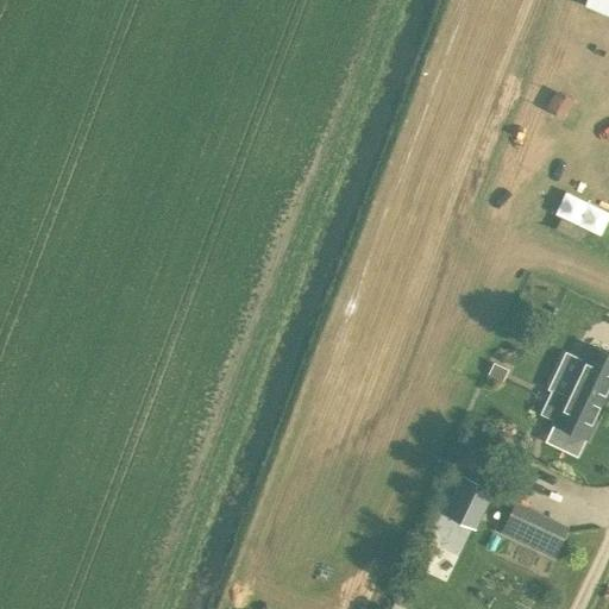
[(558,86),(548,106),(570,114),(578,94),(558,86)]
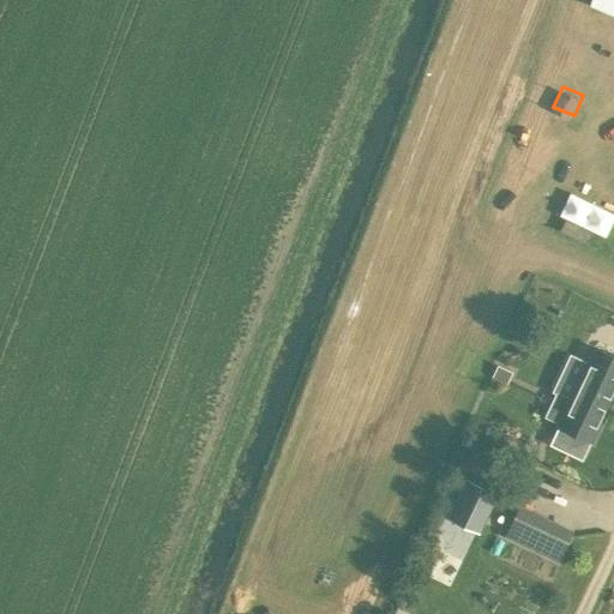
[(613,356),(595,348),(571,399),(558,392),(546,416),(560,422),(559,425),(591,440),(613,392),(613,356)]
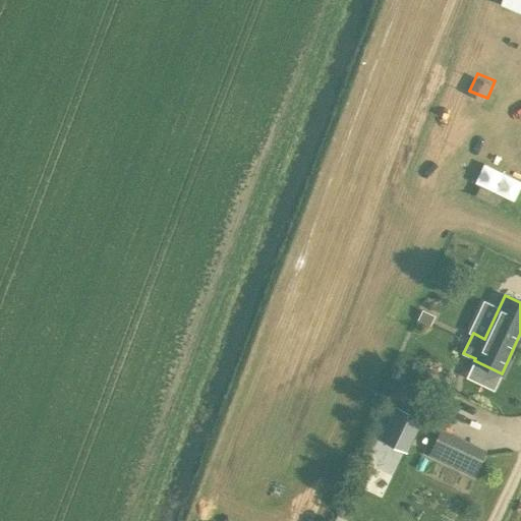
[(433,316),(422,310),(417,320),(429,326),(433,316)]
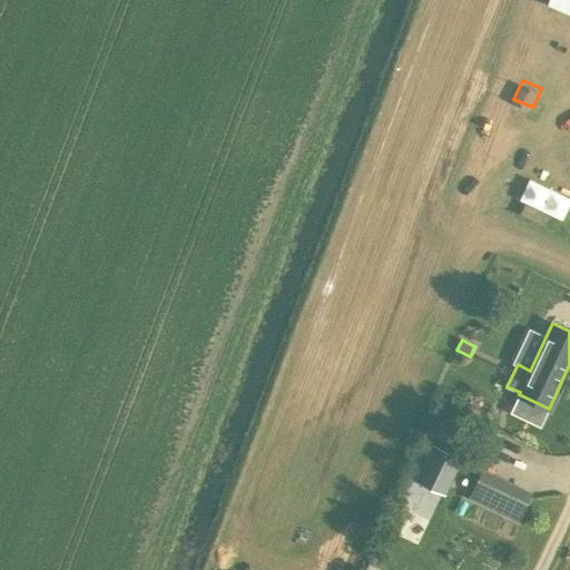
[(457,459),(434,448),(418,482),(441,492),(457,459)]
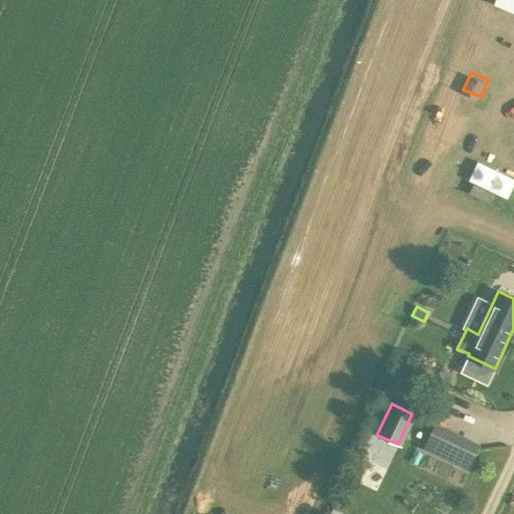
[(479,444),(435,422),(423,448),(467,470),(479,444)]
